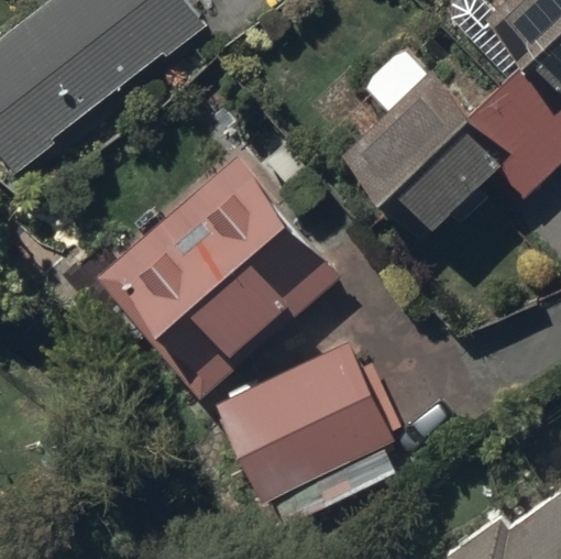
[(167,56),(207,25),(187,0),(51,0),(0,40),(0,154),(17,176),(56,144),(53,140),(164,52),(167,56)]
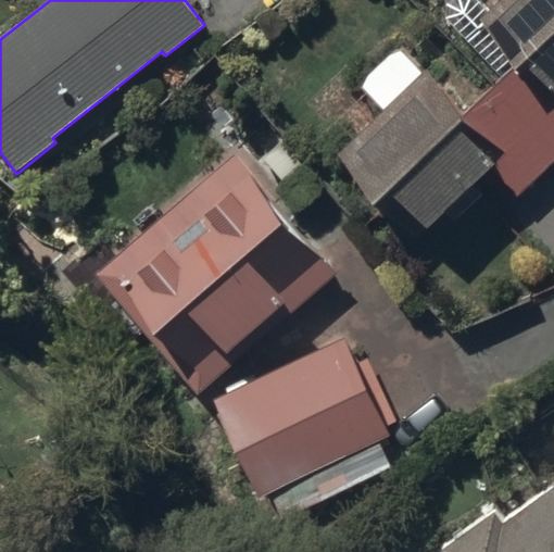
[(380,108),(336,151),(411,228),(423,217),(429,225),(447,209),(456,218),(483,192),(473,182),(489,166),(517,195),(553,159),(553,0),(505,0),(480,25),(516,61),(465,110),(427,72),(424,74),(399,49),(360,87),(380,108)]
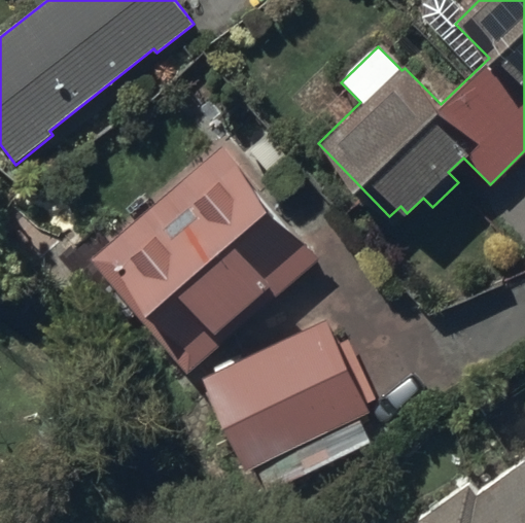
[(188,374),(318,256),(217,145),(88,263),(188,374)]
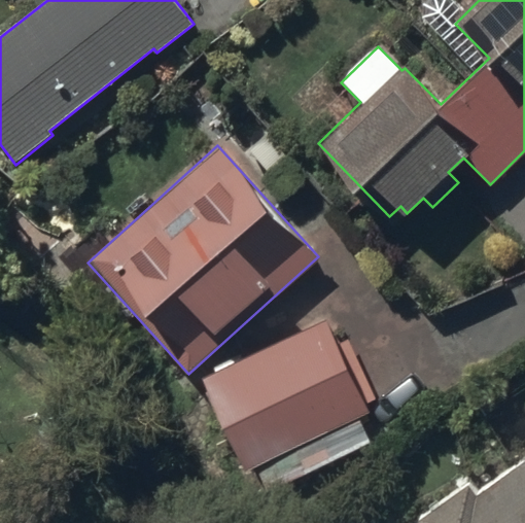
[(325,318),(203,378),(260,495),(307,473),(294,447),(308,441),(311,447),(318,444),(324,457),(363,438),(354,419),(371,411),(325,318)]
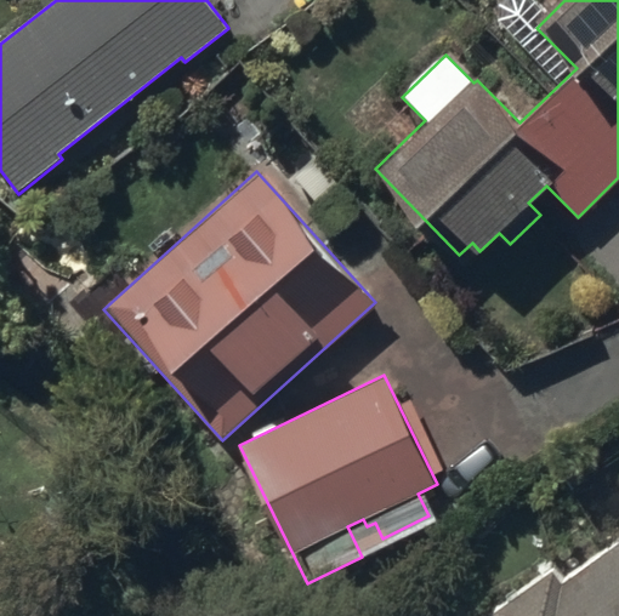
[(618,615),(618,541),(562,582),(554,571),(492,615),(618,615)]
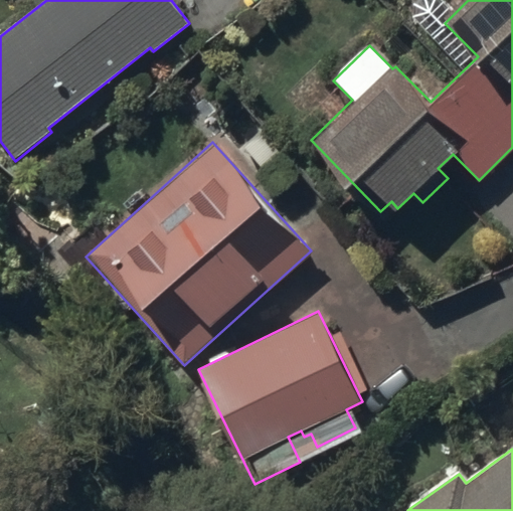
All buildings are outlined.
